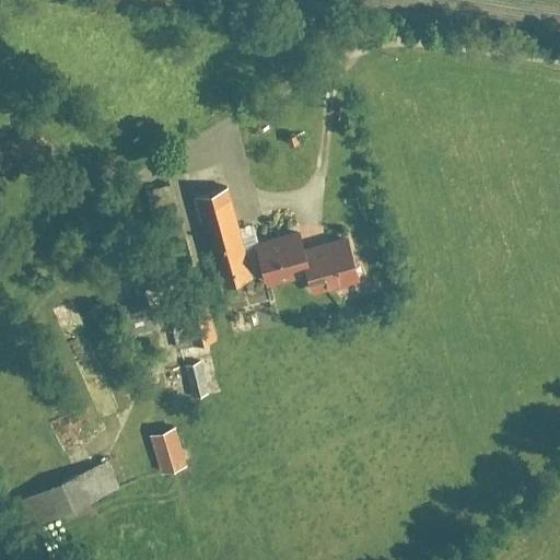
[(230,189),(191,199),(214,294),(253,284),(230,189)]
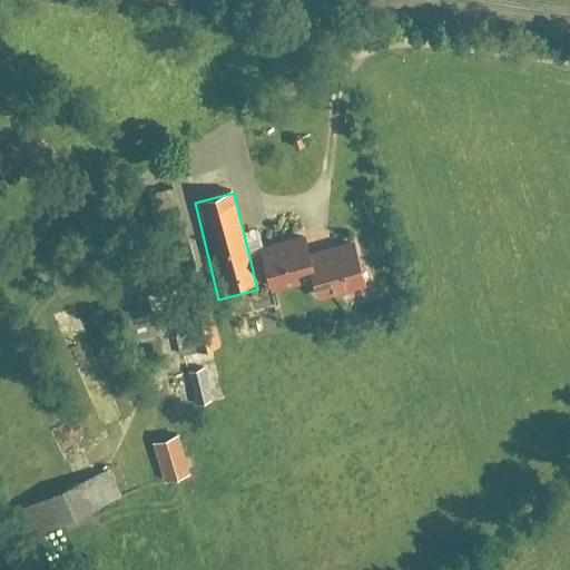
[(259,255),(272,296),(305,286),(311,305),(365,288),(353,247),(303,262),(297,244),(259,255)]
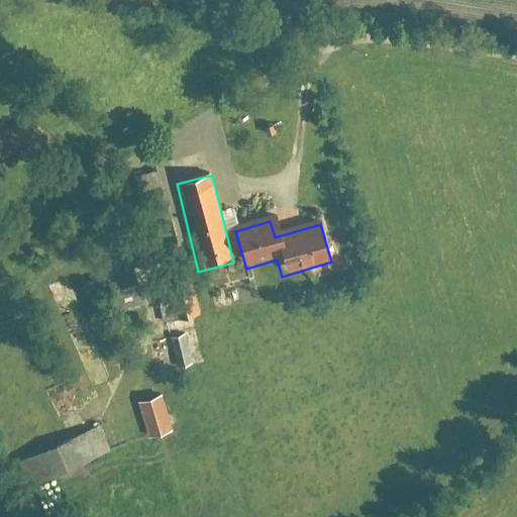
[(98,243),(117,311),(143,304),(124,236),(98,243)]
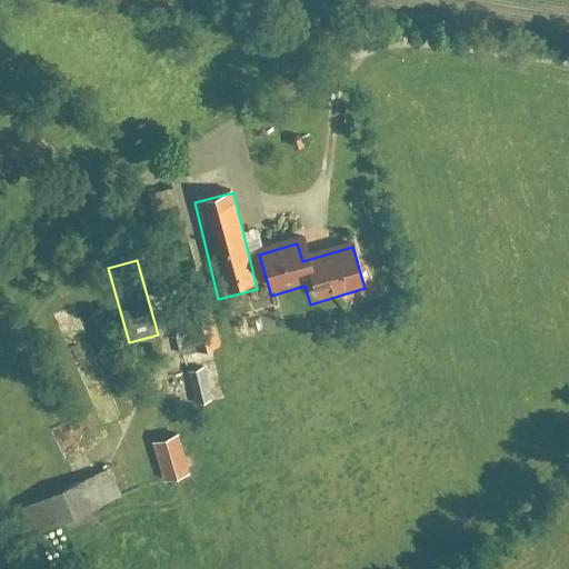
[(176,311),(189,353),(218,346),(206,303),(176,311)]
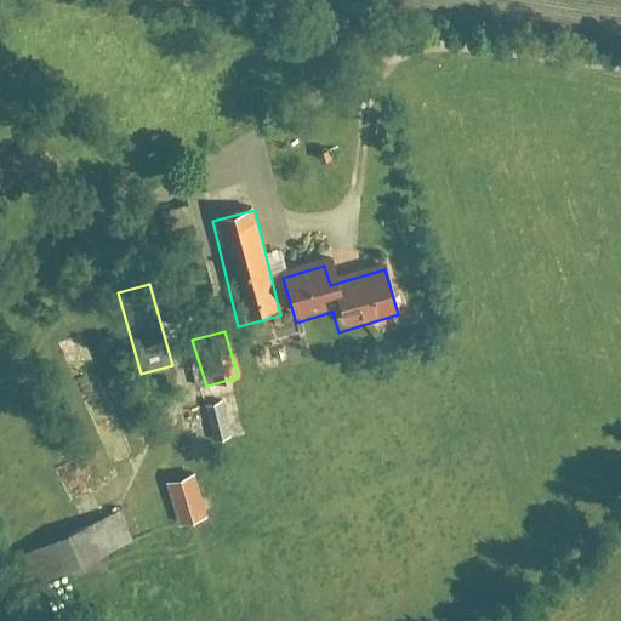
[(191,480),(166,488),(176,524),(201,517),(191,480)]
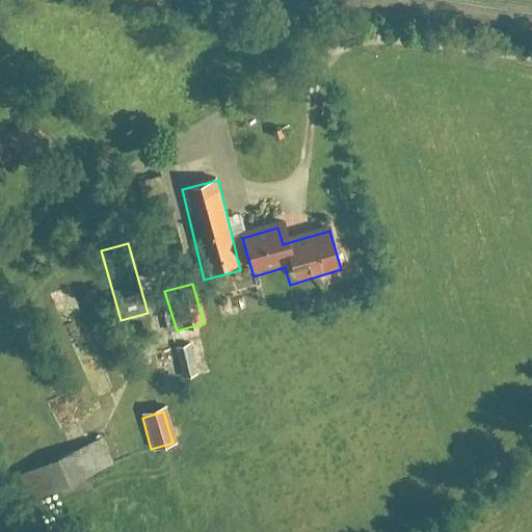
[(20,474),(31,499),(111,463),(99,437),(20,474)]
